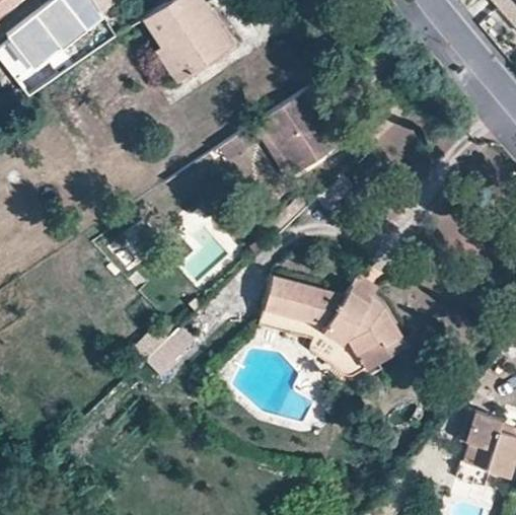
[(0,0),(0,14),(18,0),(0,0)]
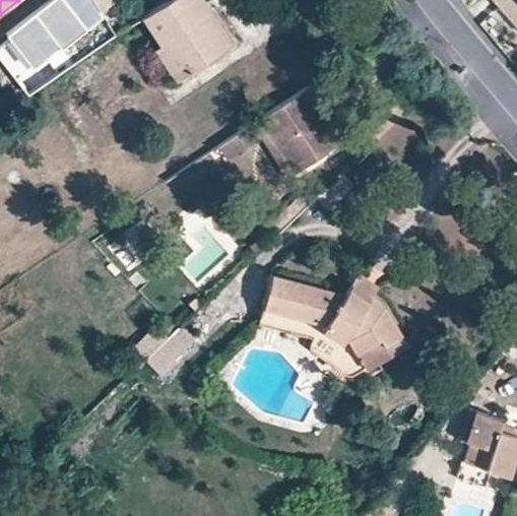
[(90,0),(98,11),(116,0),(90,0)]
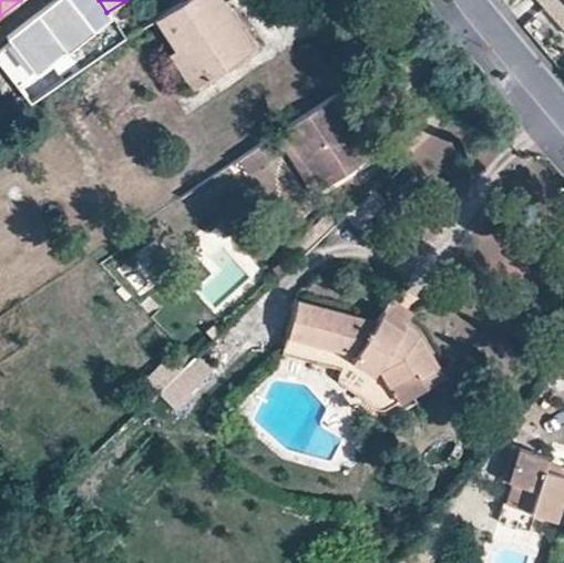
[(188,0),(157,20),(176,50),(184,44),(206,82),(255,50),(222,0),(188,0)]
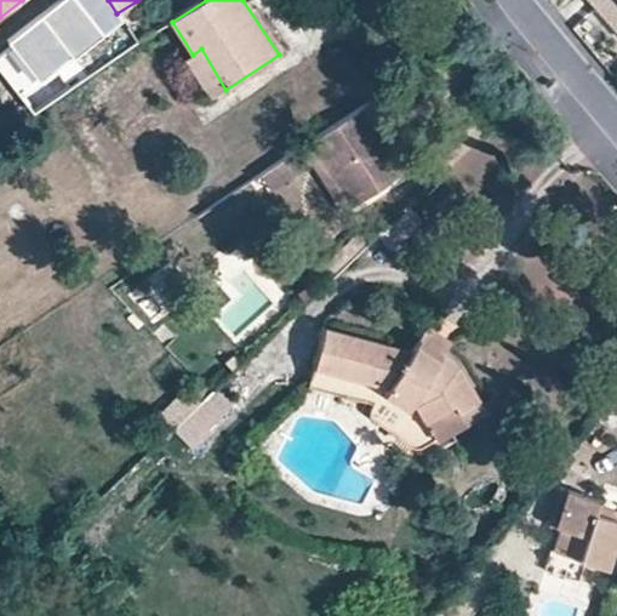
[(616,0),(589,0),(616,32),(616,0)]
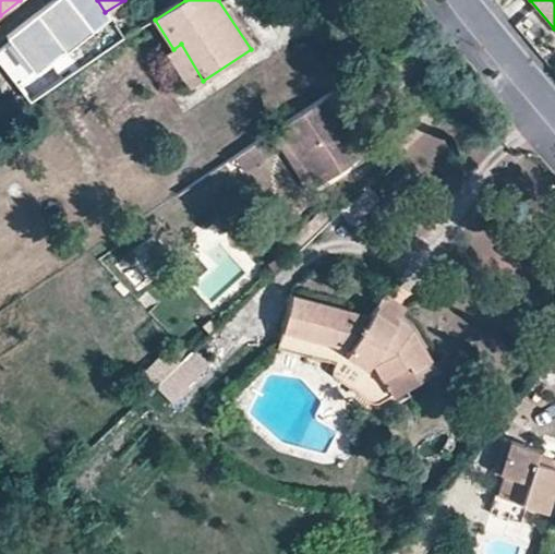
[(181,44),(173,49),(167,53),(190,89),(203,81),(181,44)]
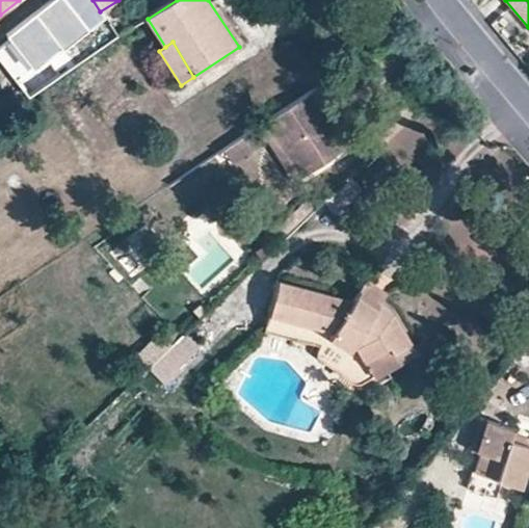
[(345,149),(309,97),(266,127),(302,179),(345,149)]
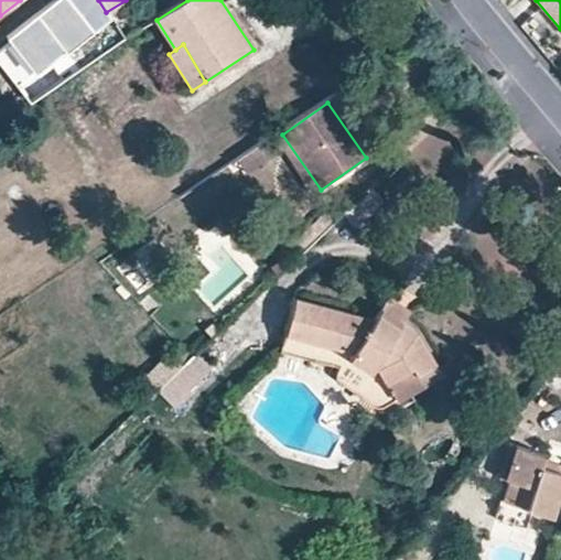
[(394,131),(410,151),(433,131),(417,111),(394,131)]
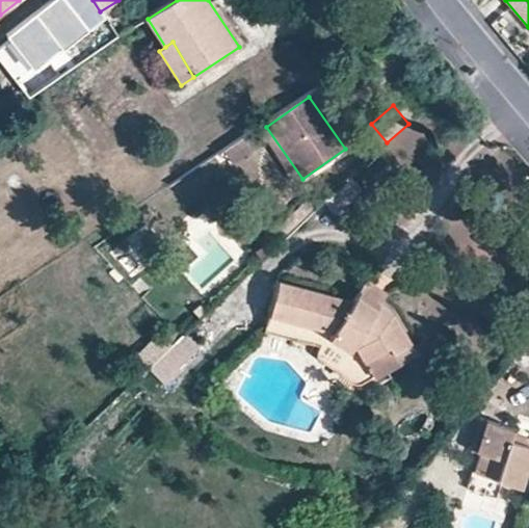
[(219,151),(230,168),(267,144),(257,127),(219,151)]
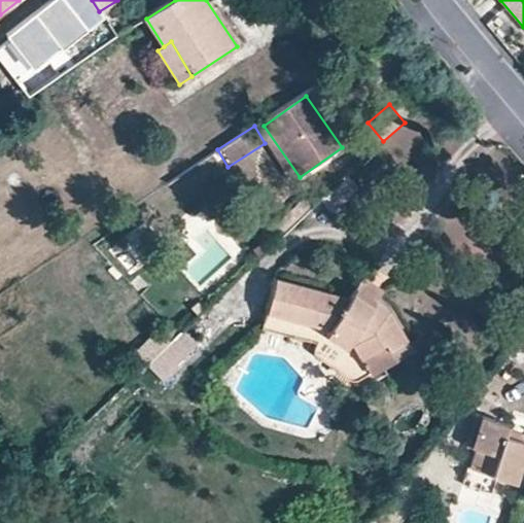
[(364,277),(355,293),(374,307),(377,303),(385,291),(364,277)]
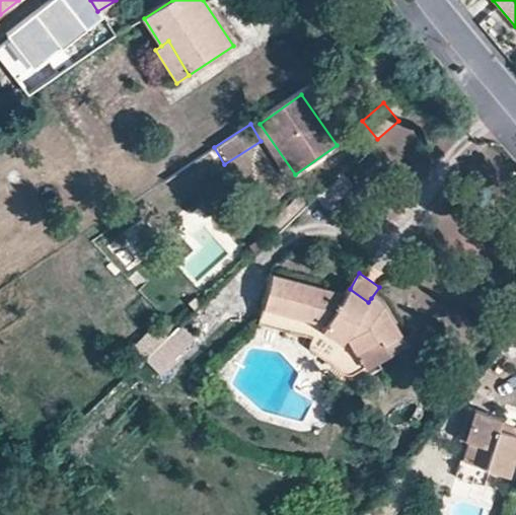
[(274,277),(265,309),(325,326),(314,341),(311,350),(320,358),(348,375),(356,375),(365,369),(367,371),(409,347),(384,307),(371,298),(368,302),(350,289),(346,296),(274,277)]
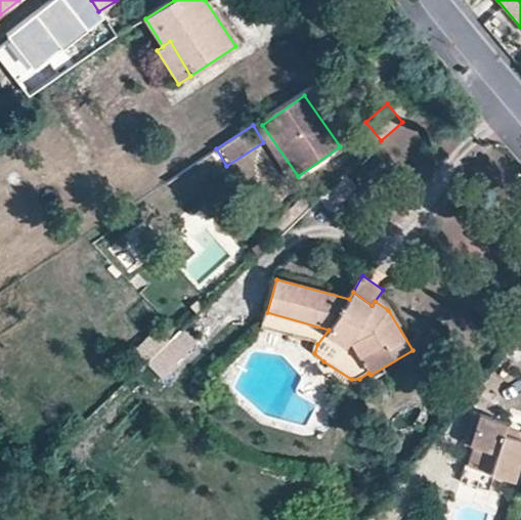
[(329,330),(267,312),(263,329),(317,344),(329,330)]
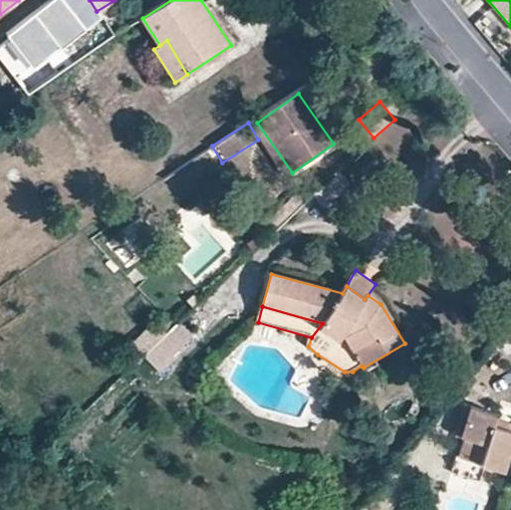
[(179,325),(144,358),(159,374),(174,361),(170,358),(191,338),(179,325)]
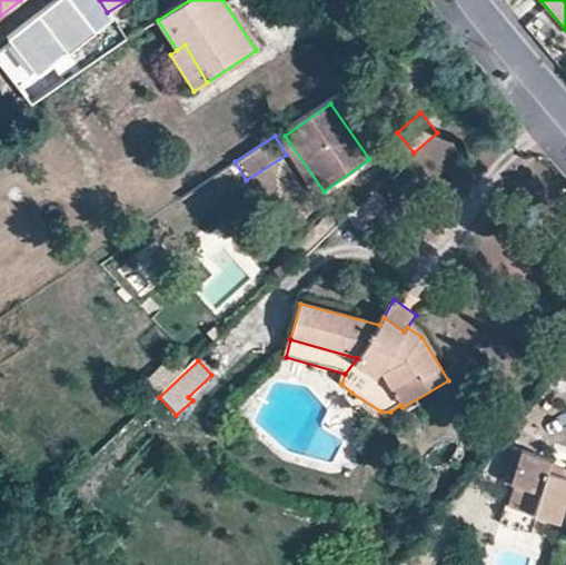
[(505,483),(512,486),(523,452),(515,449),(505,483)]
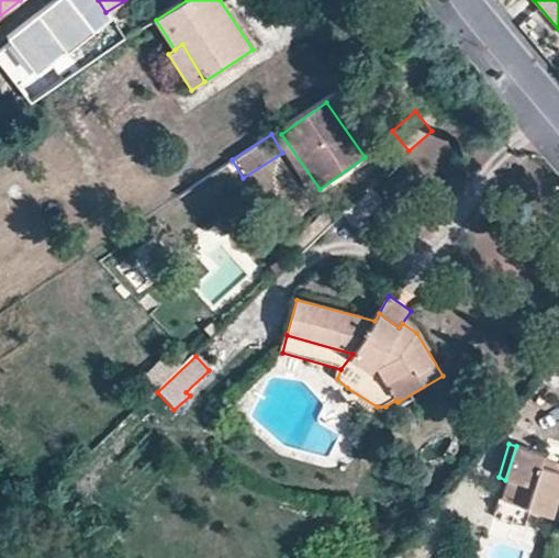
[(510,481),(504,502),(552,517),(558,499),(558,471),(541,467),(544,458),(545,455),(516,446),(505,480),(510,481)]
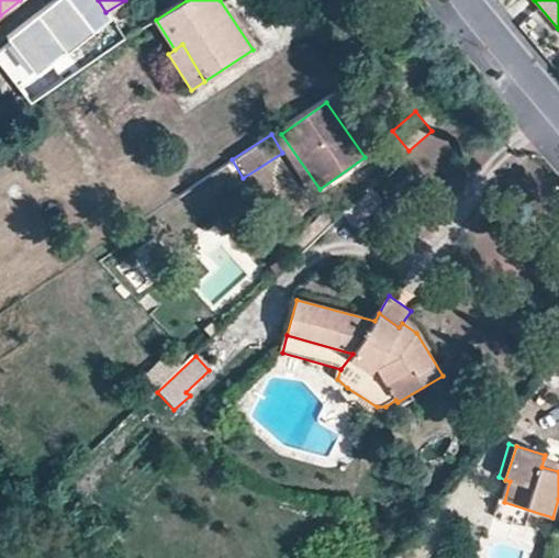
[(558,464),(544,458),(541,467),(558,471),(558,464)]
